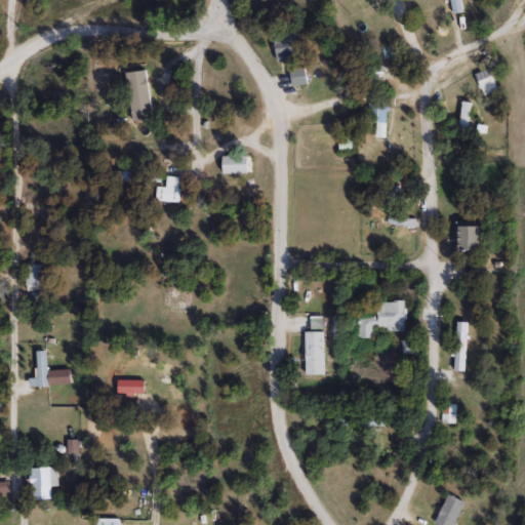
[(448,0),(460,0),(462,12),(450,13),(448,0)]
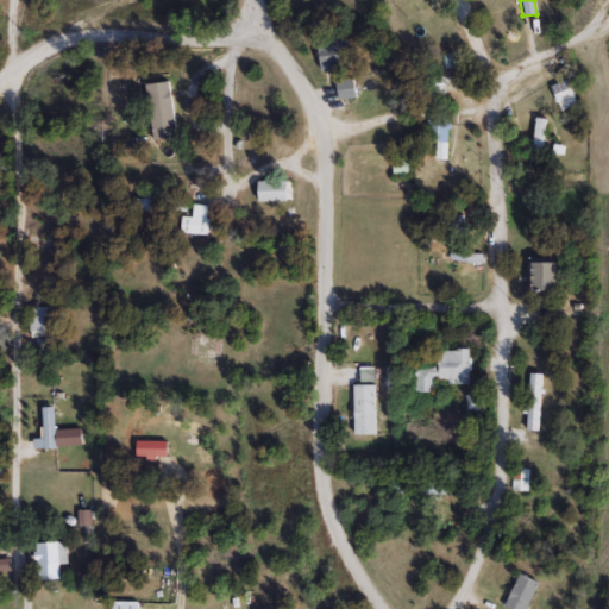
[(322,70),(322,37),(351,37),(351,70),(322,70)]
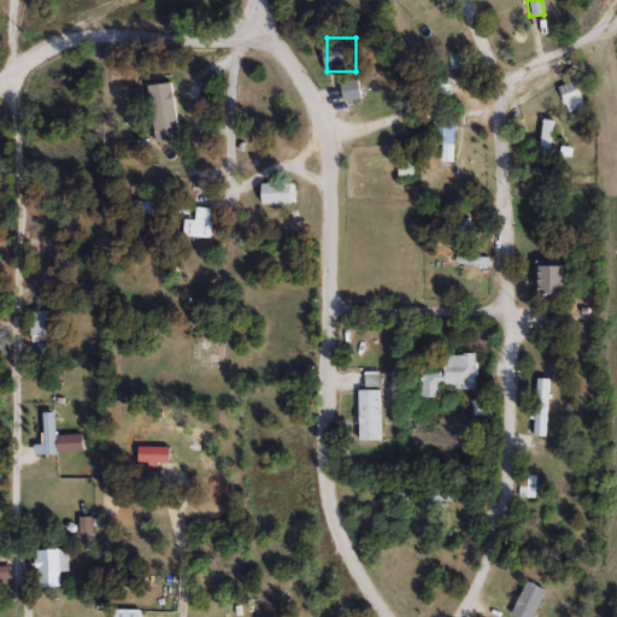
[(463,54),(463,69),(447,69),(447,54),(463,54)]
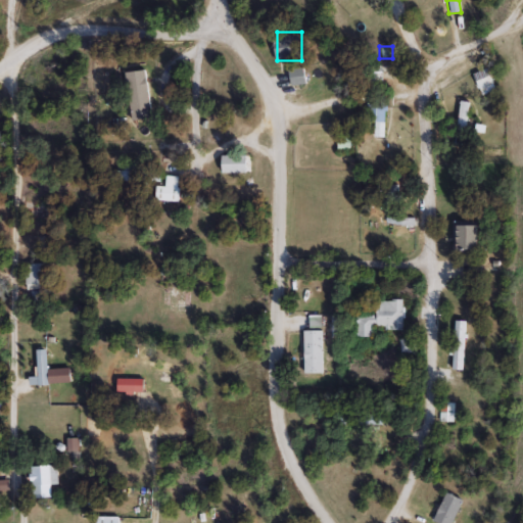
[(471,76),(487,67),(496,86),(481,94),(471,76)]
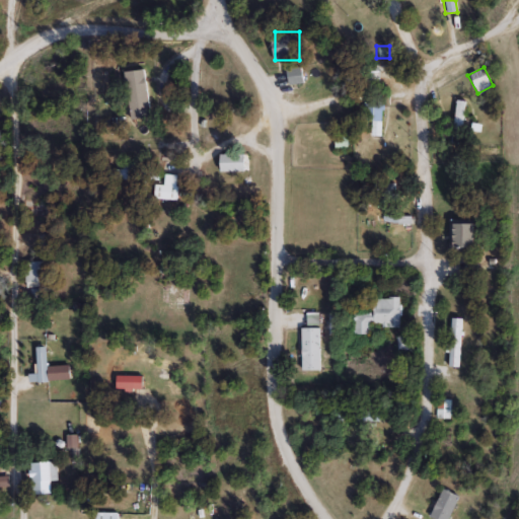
[(288,83),(288,68),(304,68),(304,83),(288,83)]
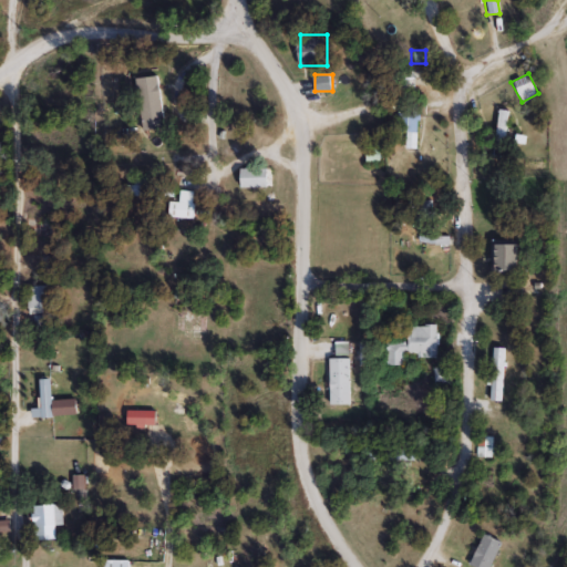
[(161,75),(165,127),(142,129),(137,78),(161,75)]
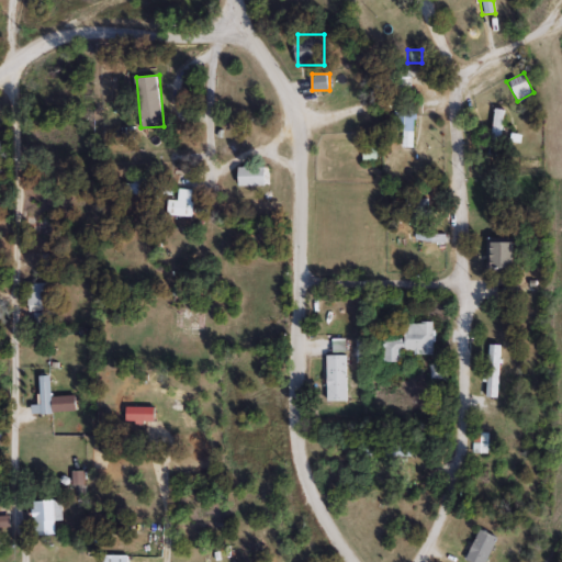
[(486,156),(494,107),(505,109),(497,158),(486,156)]
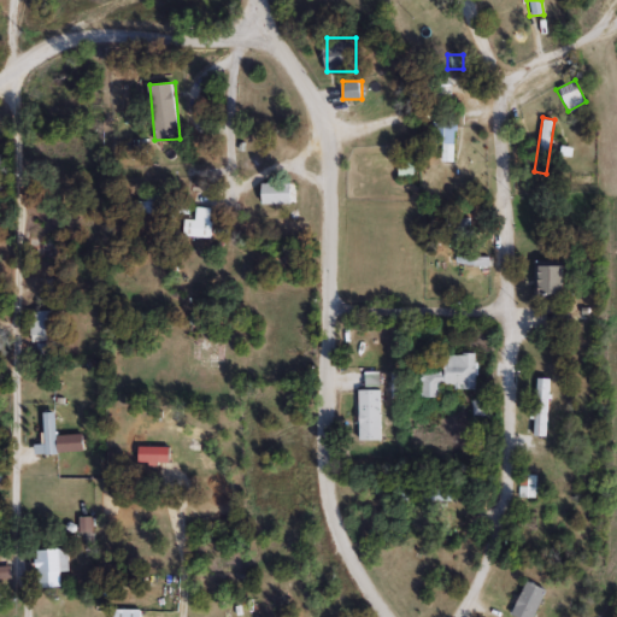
[(434,121),(454,121),(454,160),(434,160),(434,121)]
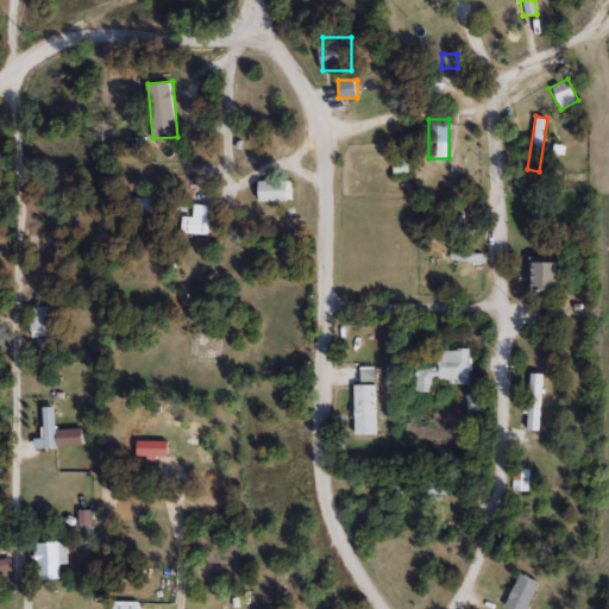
[(292,200),(258,200),(258,180),(292,180),(292,200)]
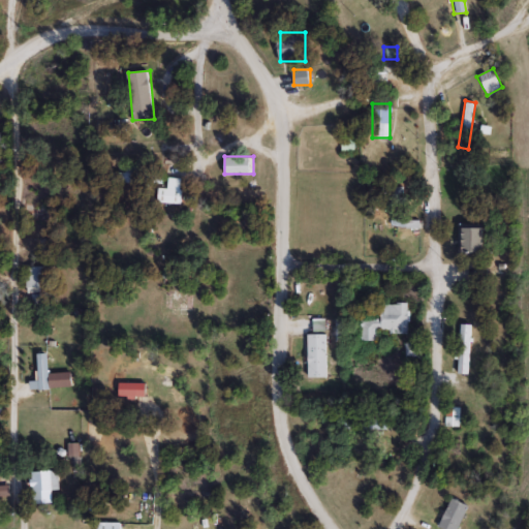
[(182,177),(182,203),(159,203),(159,187),(168,187),(168,177),(182,177)]
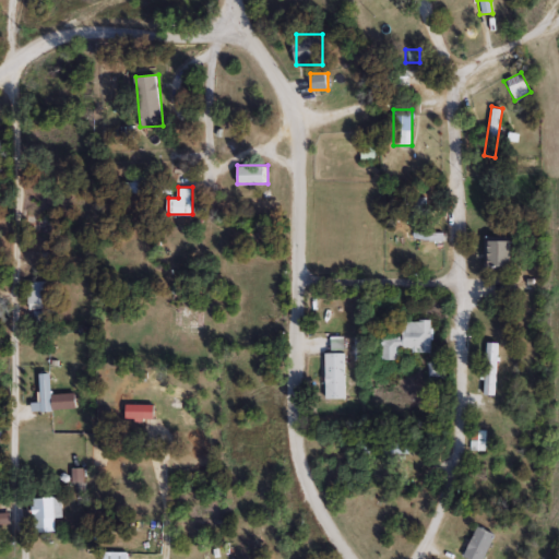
[(441,230),(441,239),(414,239),(414,230),(441,230)]
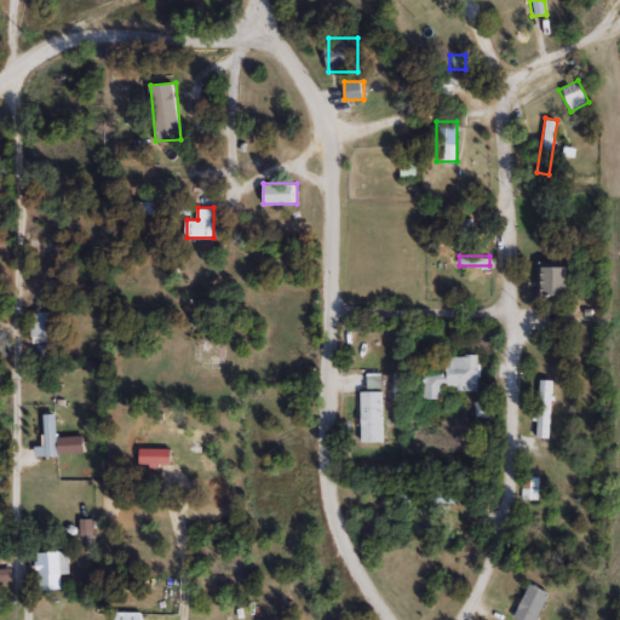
[(569,298),(537,298),(537,260),(569,260),(569,298)]
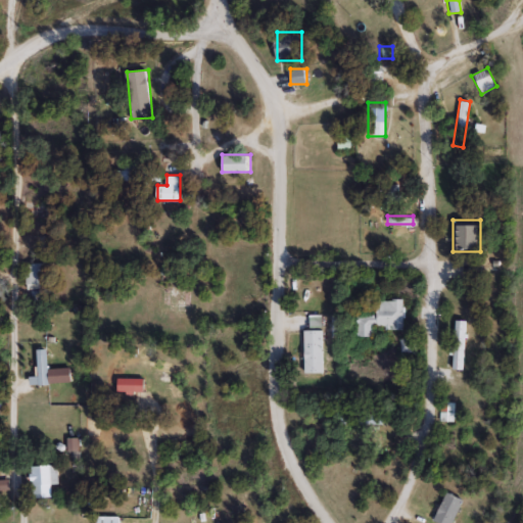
[(27,287),(27,262),(47,262),(47,287),(27,287)]
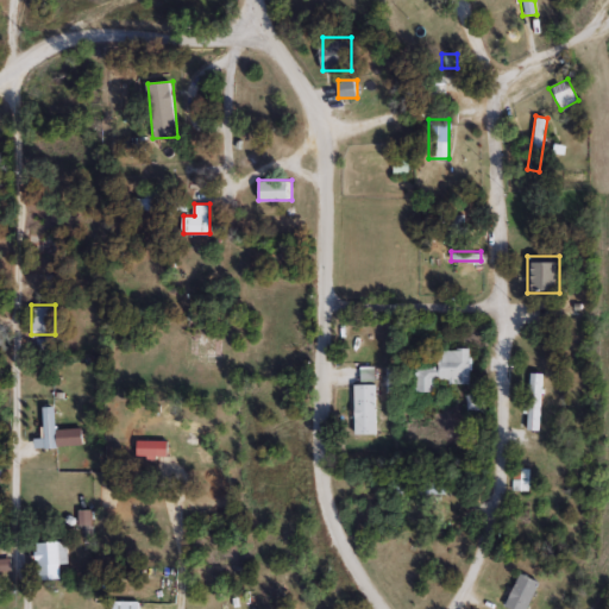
[(469,382),(435,382),(435,391),(415,391),(415,366),(440,366),(440,349),(469,349),(469,382)]
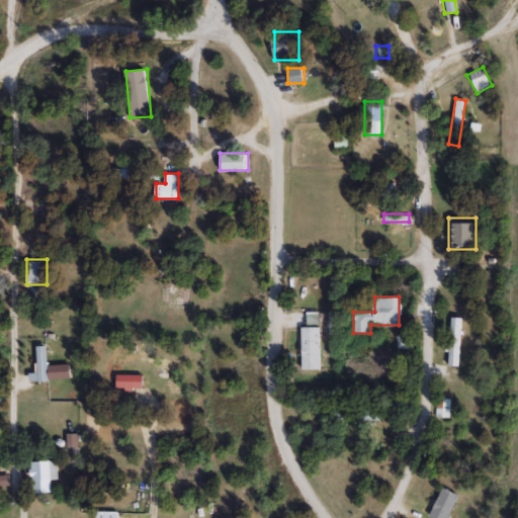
[(459,317),(459,365),(448,365),(448,317),(459,317)]
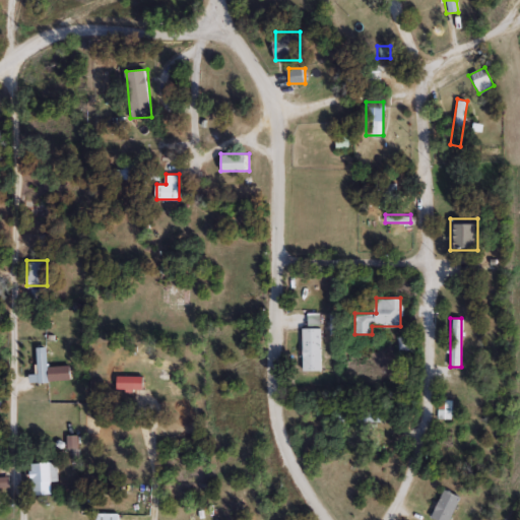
[(321,328),(321,371),(304,371),(304,328),(321,328)]
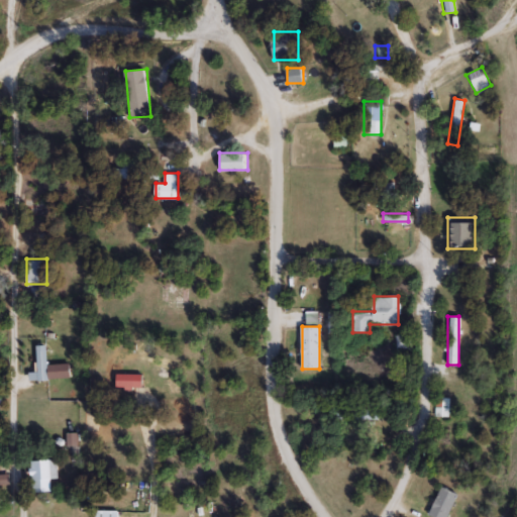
[(48,381),(30,381),(30,371),(37,371),(37,344),(48,344),(48,381)]
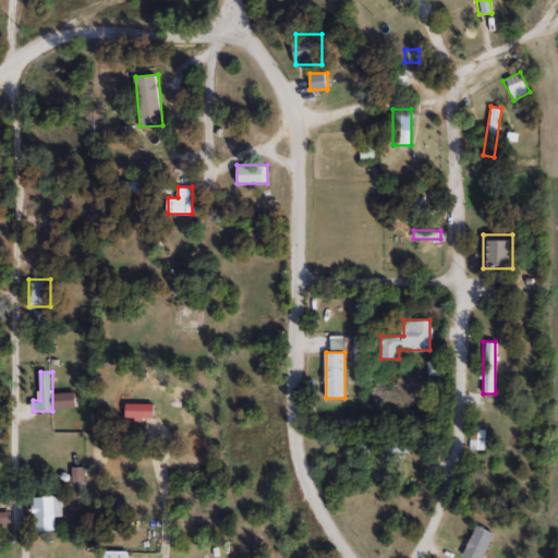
[(152,404),(150,412),(119,409),(119,401),(152,404)]
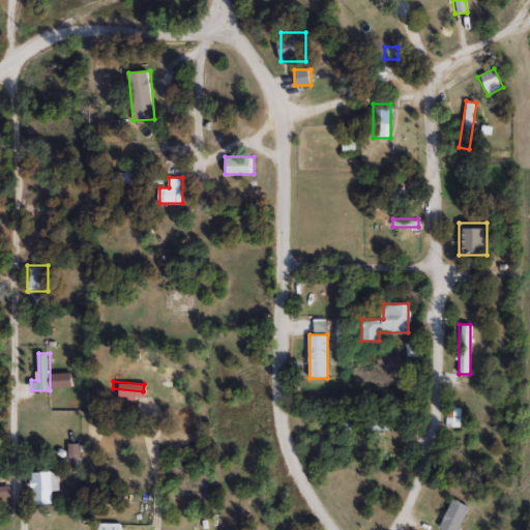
[(459,427),(445,427),(445,408),(459,408),(459,427)]
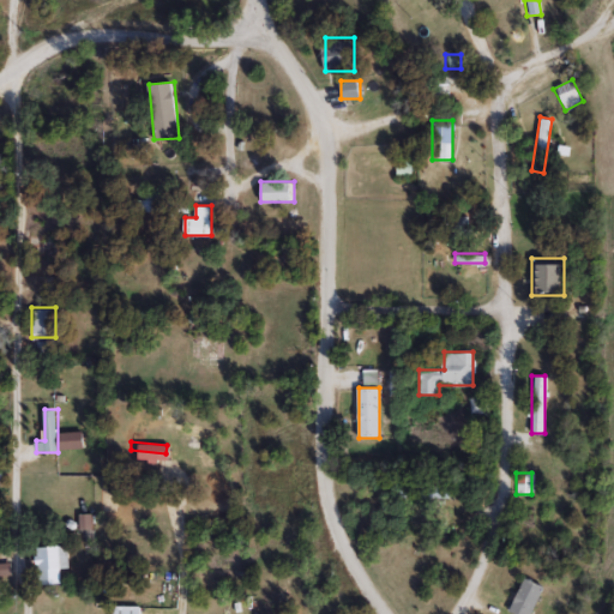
[(36,546),(67,546),(67,569),(59,569),(59,585),(36,585),(36,546)]
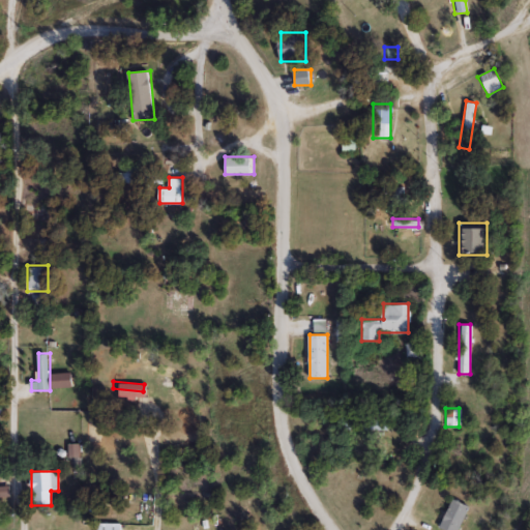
[(459,529),(445,529),(439,527),(452,498),(470,506),(459,529)]
